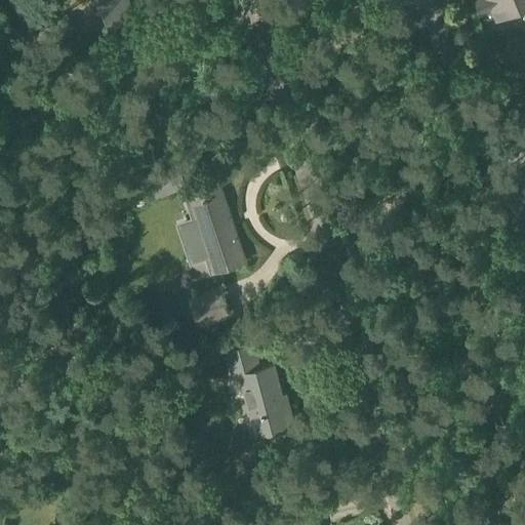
[(128,0),(96,0),(109,26),(135,13),(128,0)]
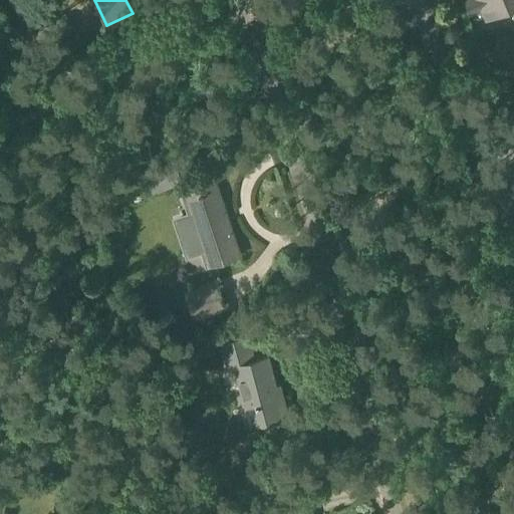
[(513,0),(467,0),(463,2),(469,17),(483,11),(486,20),(513,8),(513,0)]
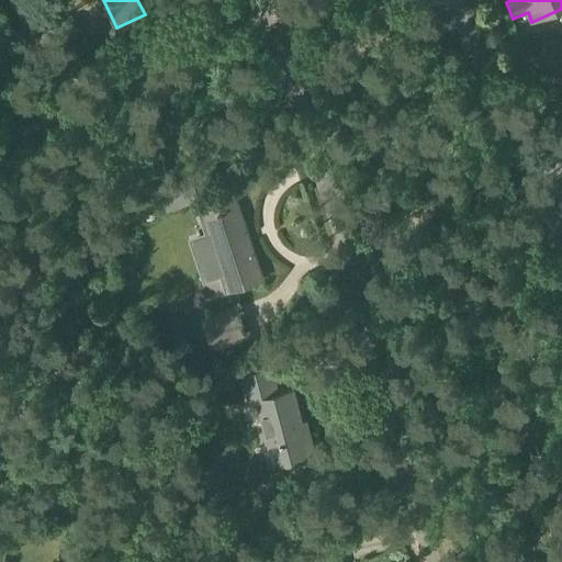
[(382,139),(388,153),(398,148),(394,135),(382,139)]
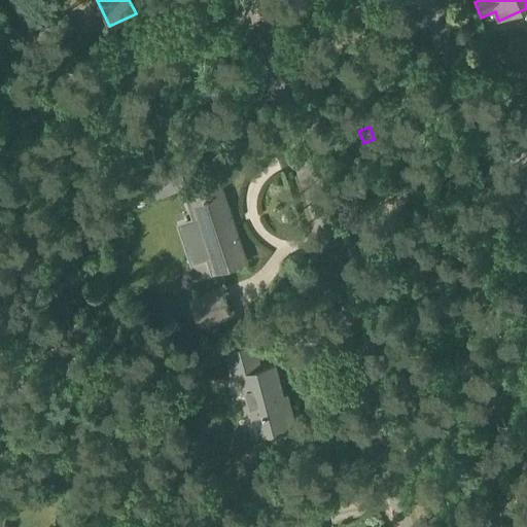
[(197,221),(178,227),(191,265),(209,258),(214,272),(246,261),(217,177),(185,187),(197,221)]
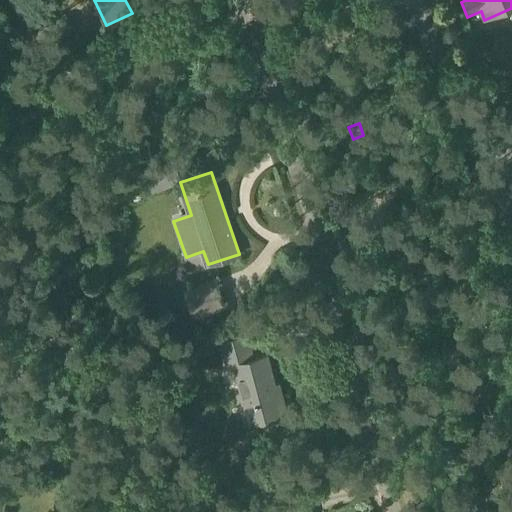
[(185,293),(193,320),(223,310),(214,284),(185,293)]
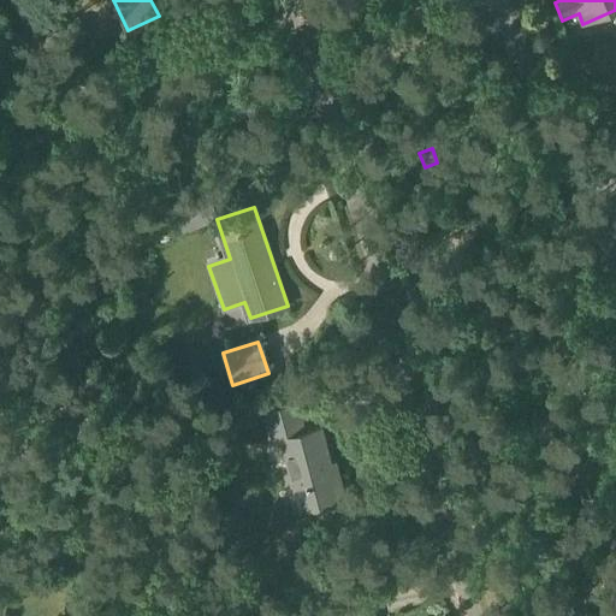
[(297,403),(266,412),(274,440),(283,437),(292,471),(289,472),(298,509),(345,497),(339,474),(335,475),(321,426),(304,431),(297,403)]
